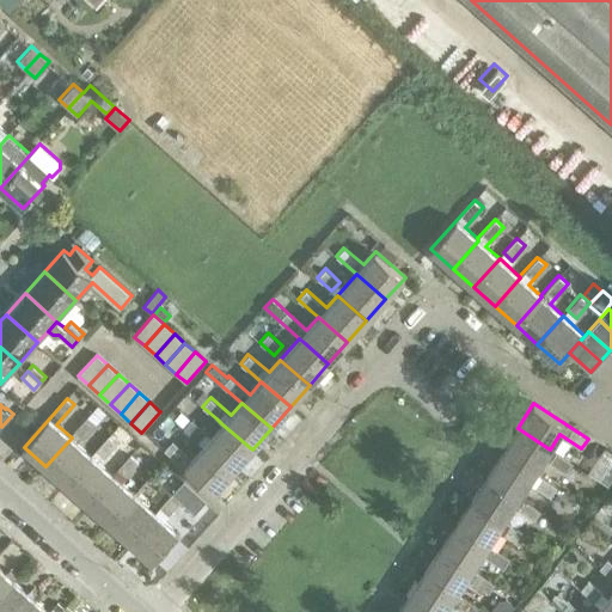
[(106,411),(97,404),(74,430),(83,438),(106,411)]
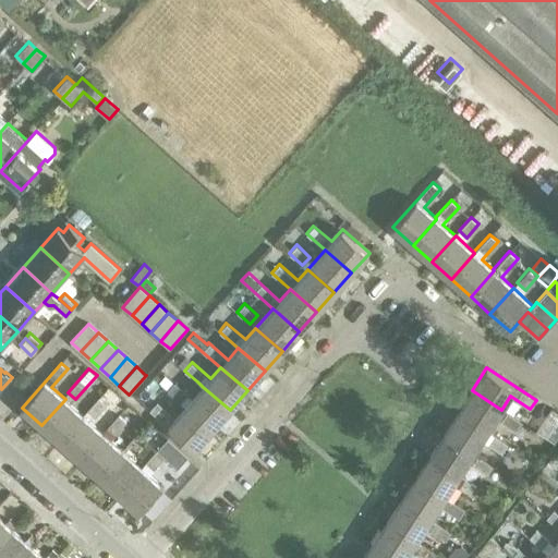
[(203,387),(193,398),(174,381),(167,390),(179,401),(185,407),(213,429),(230,410),(203,387)]
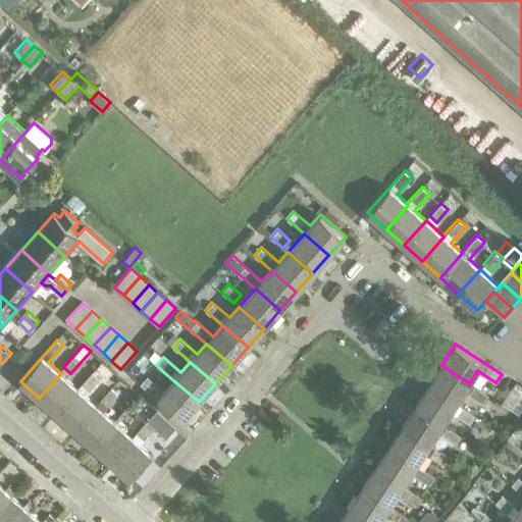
[(469,383),(441,365),(427,385),(456,404),(457,403),(469,383)]
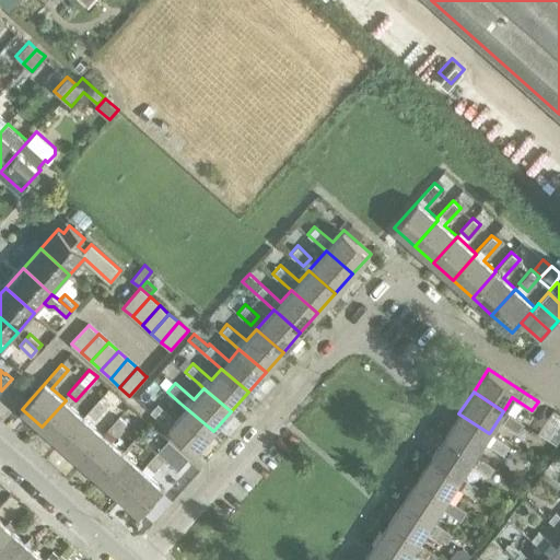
[(84,418),(61,444),(81,462),(104,435),(91,423),(107,405),(100,397),(82,416),(84,418)]
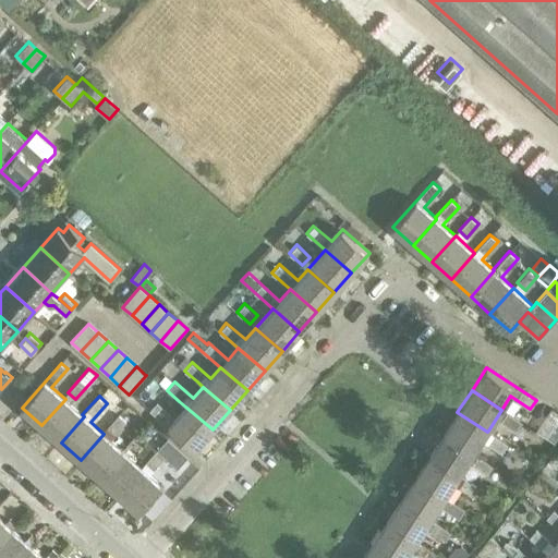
[(65,399),(41,425),(61,443),(84,416),(82,414),(65,399)]
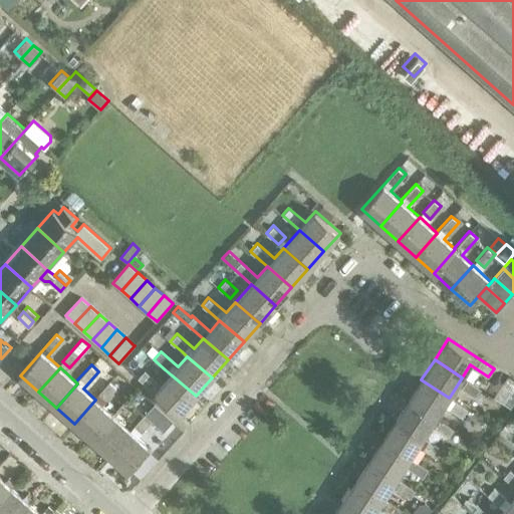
[(171,374),(162,384),(145,369),(138,377),(150,388),(155,393),(179,415),(196,396),(171,374)]
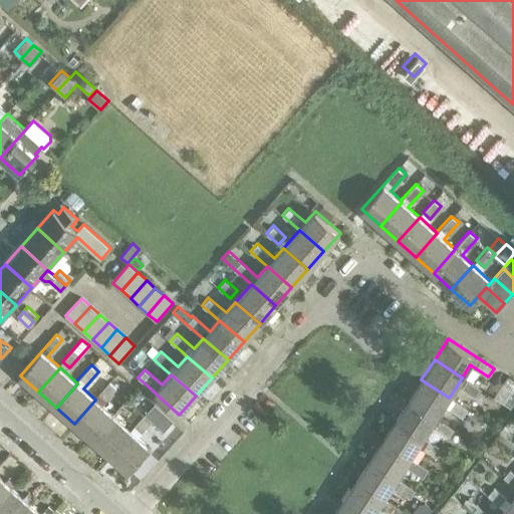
[(475,397),(481,388),(467,378),(461,388),(475,397)]
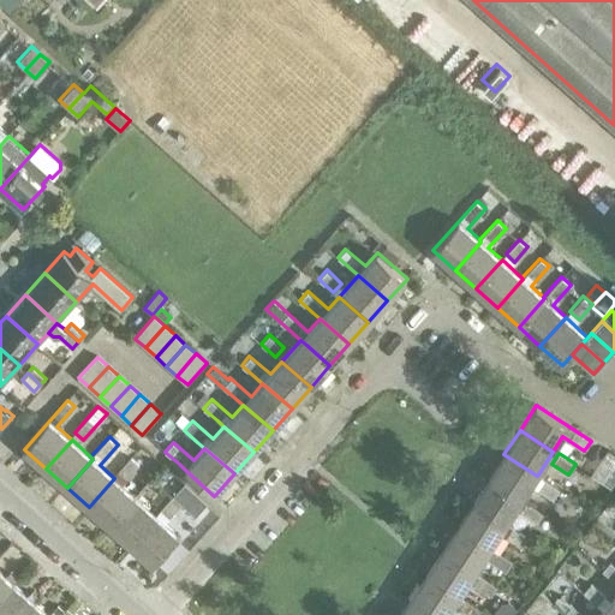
[(537,476),(503,454),(488,478),(521,500),(531,484),(553,499),(560,488),(544,478),(538,475),(537,476)]
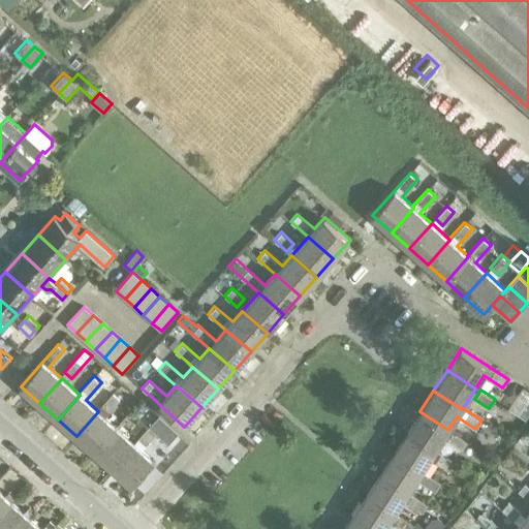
[(109,411),(120,399),(113,392),(101,405),(109,411)]
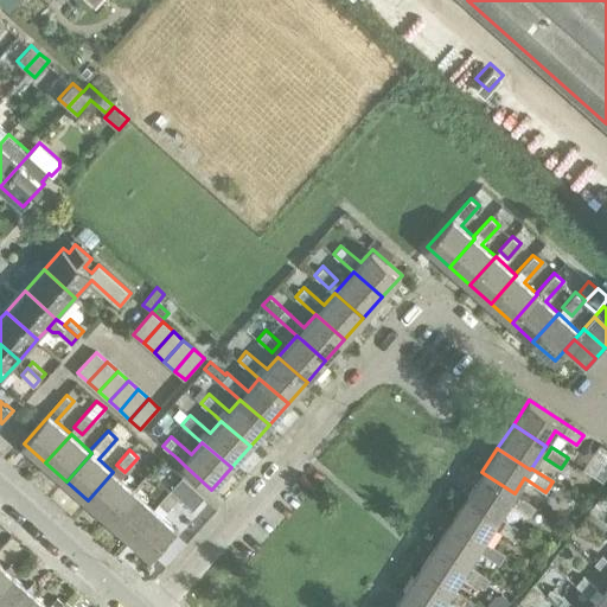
[(146,491),(159,477),(149,468),(138,484),(146,491)]
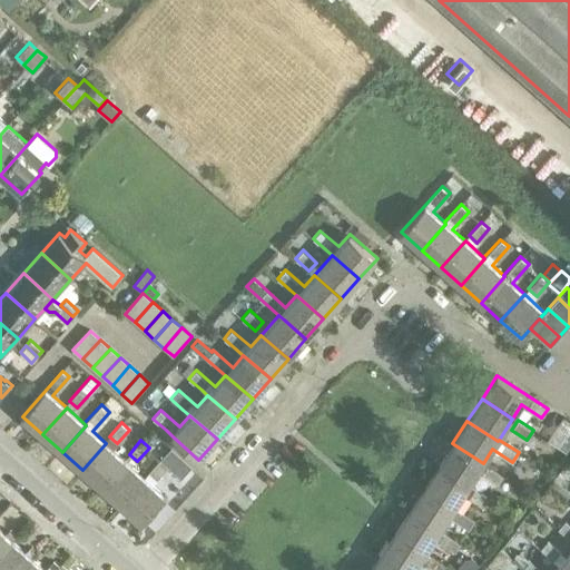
[(106,443),(82,470),(101,488),(126,461),(106,443)]
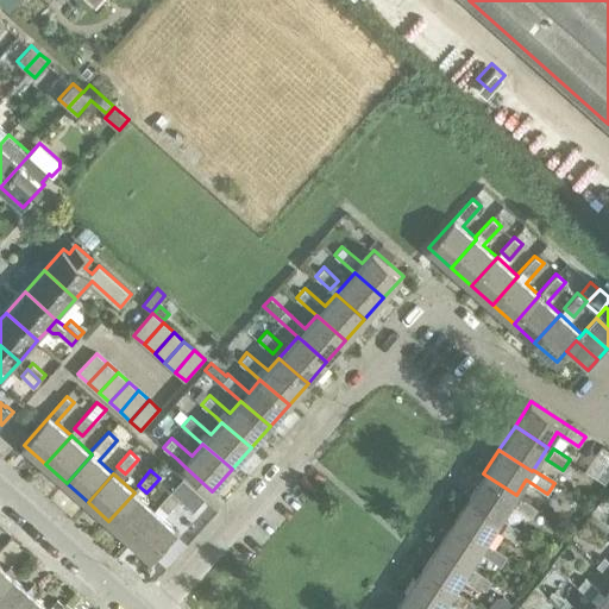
[(516,495),(483,473),(468,497),(501,519),(502,518),(516,495)]
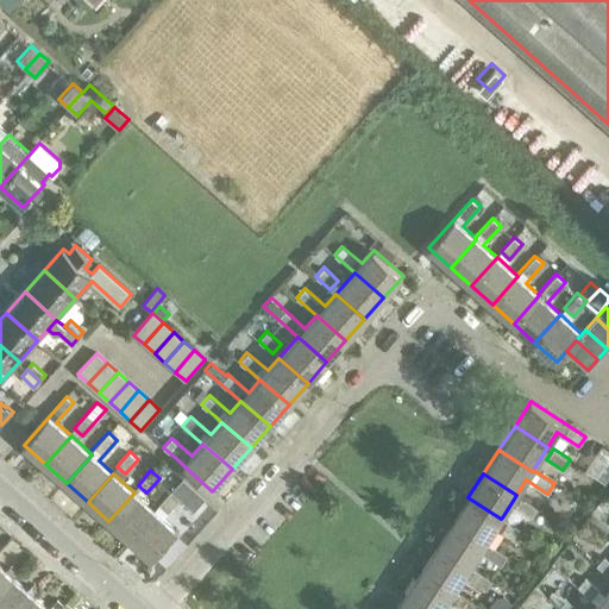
[(156,512),(130,540),(151,560),(177,532),(162,518),(180,498),(194,510),(206,497),(183,477),(154,510),(156,512)]
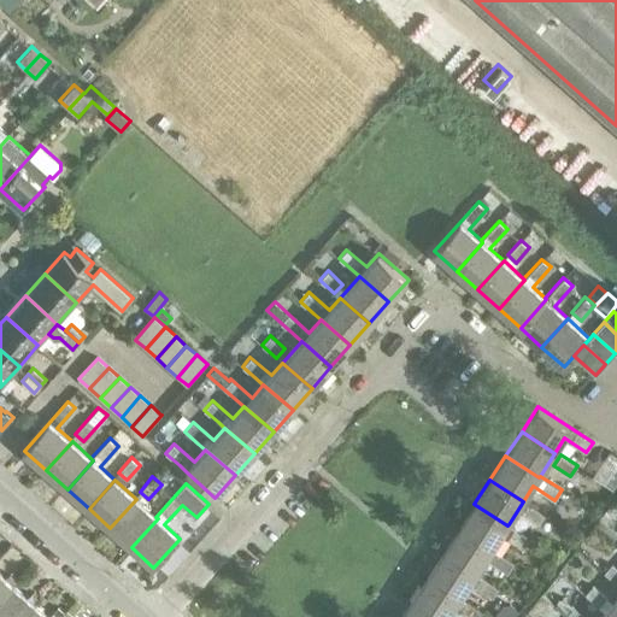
[(136,499),(110,528),(131,547),(158,518),(156,517),(136,499)]
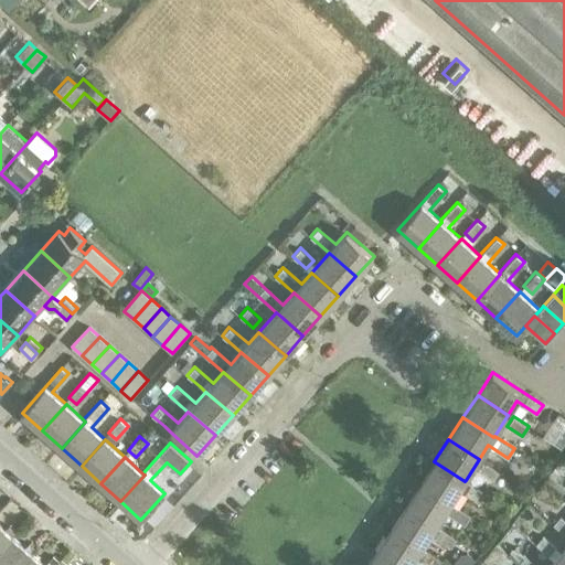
[(493,480),(500,471),(484,460),(478,470),(493,480)]
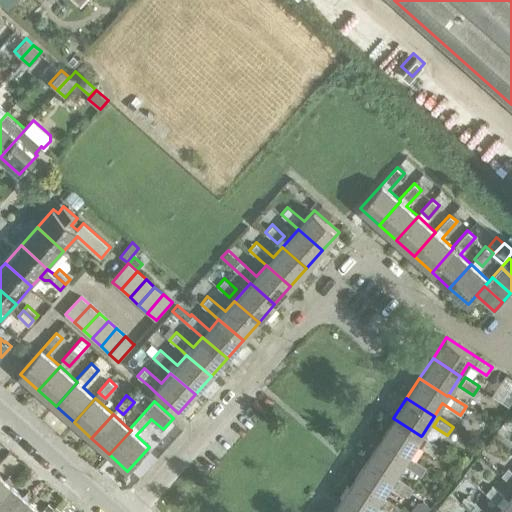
[(421,436),(393,418),(380,438),(408,456),(409,455),(416,443),(434,455),(439,447),(426,438),(422,435),(421,436)]
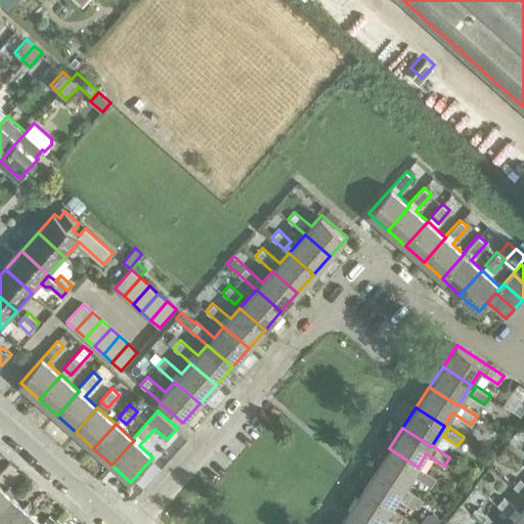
[(423,468),(419,466),(418,467),(389,448),(376,469),(404,487),(405,486),(412,474),(431,486),(436,477),(423,468)]
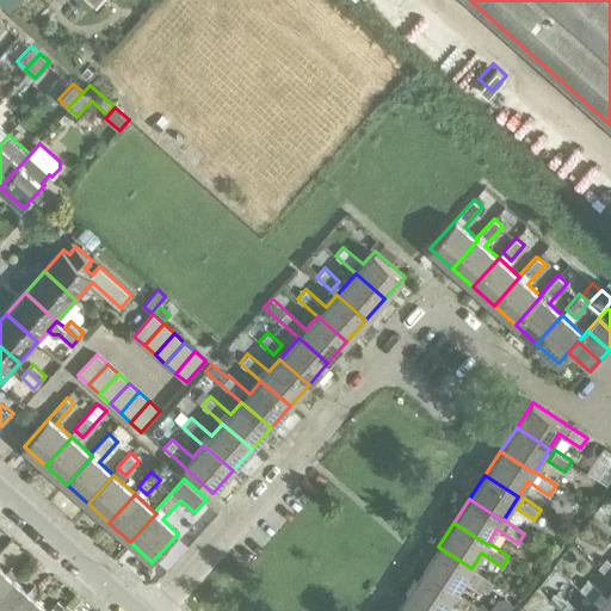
[(471,568),(438,547),(423,571),(456,592),(457,591),(466,578),(487,591),(493,580),(477,571),(473,567),(471,568)]
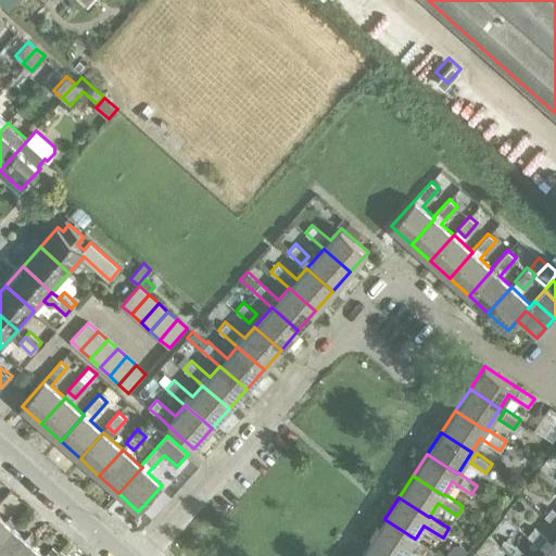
[(555,510),(552,507),(542,501),(536,506),(545,514),(544,515),(555,526),(555,510)]
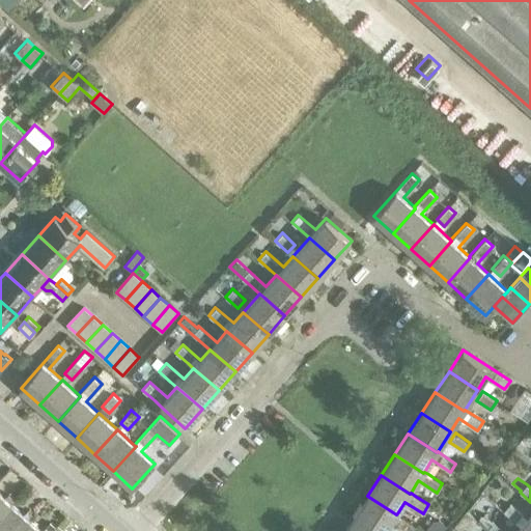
[(0,493),(0,518),(12,504),(11,503),(15,499),(9,495),(6,499),(0,493)]
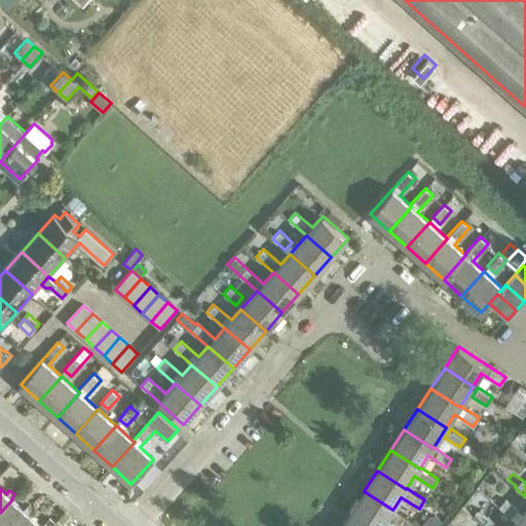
[(516,521),(523,513),(495,489),(489,496),(499,504),(498,505),(516,521)]
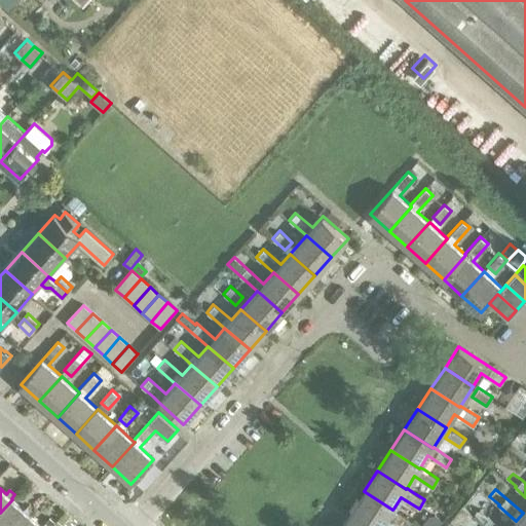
[(392,510),(364,491),(350,512),(372,525),(381,525),(387,518),(400,525),(407,525),(411,521),(398,512),(393,509),(392,510)]
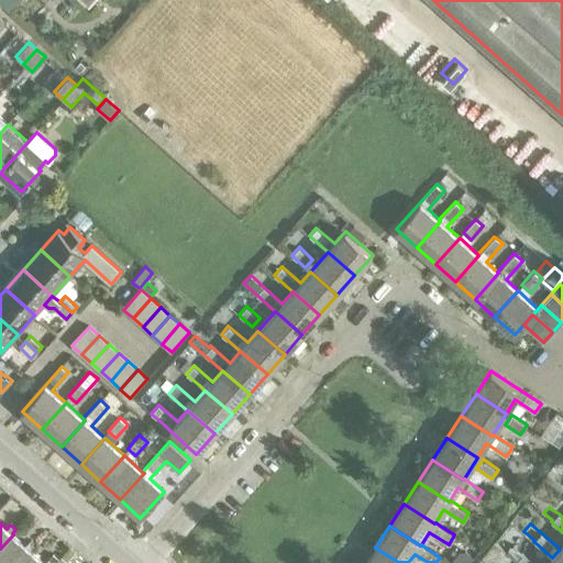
[(13,534),(0,549),(0,562),(22,562),(33,552),(33,551),(36,548),(30,542),(26,545),(13,534)]
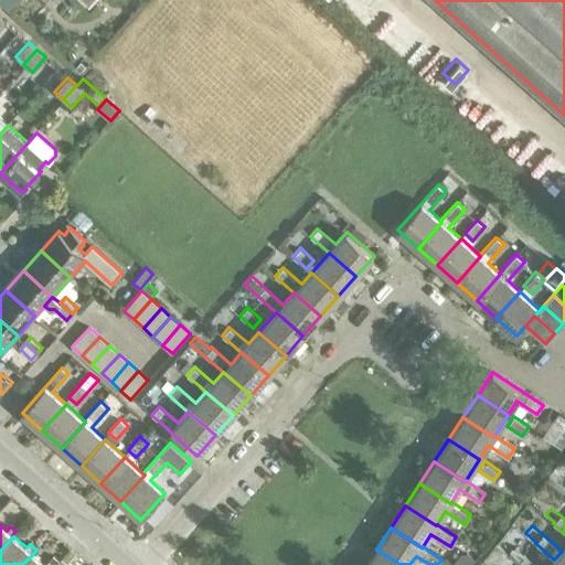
[(497,545),(480,564),(481,564),(513,564),(516,562),(497,545)]
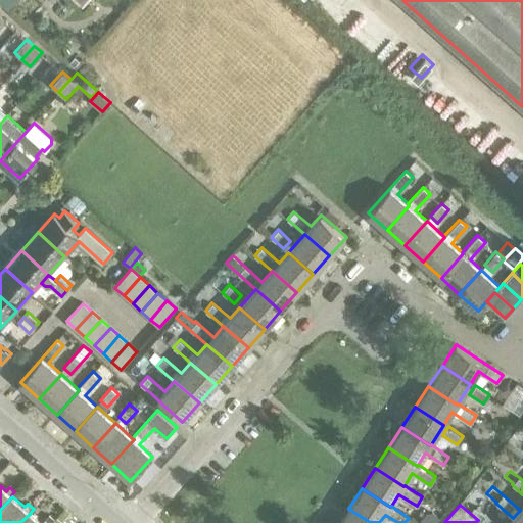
[(517,522),(513,519),(508,522),(496,522),(477,505),(470,513),(481,522),(517,522)]
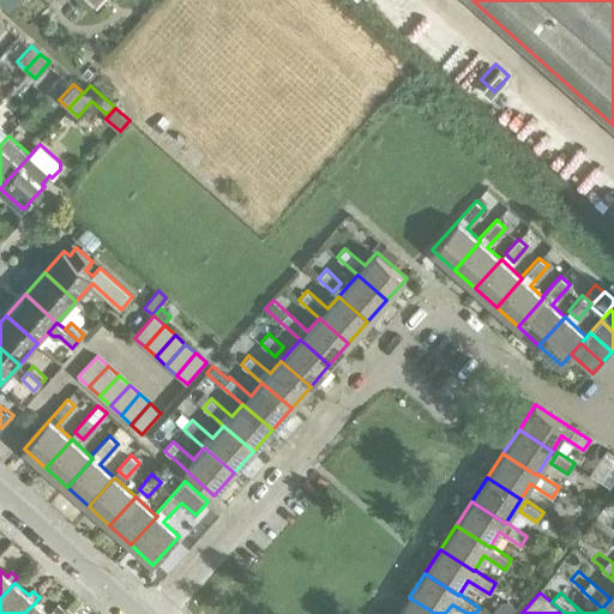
[(602,608),(602,609),(607,613),(613,613),(613,594),(611,599),(602,608)]
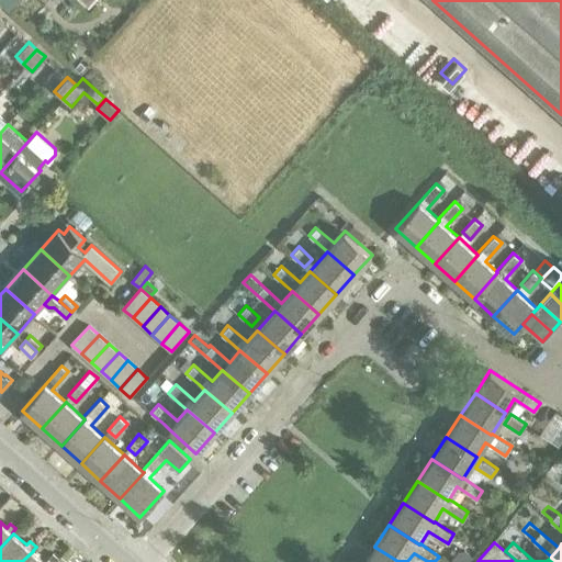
[(397,561),(374,547),(364,561),(397,561)]
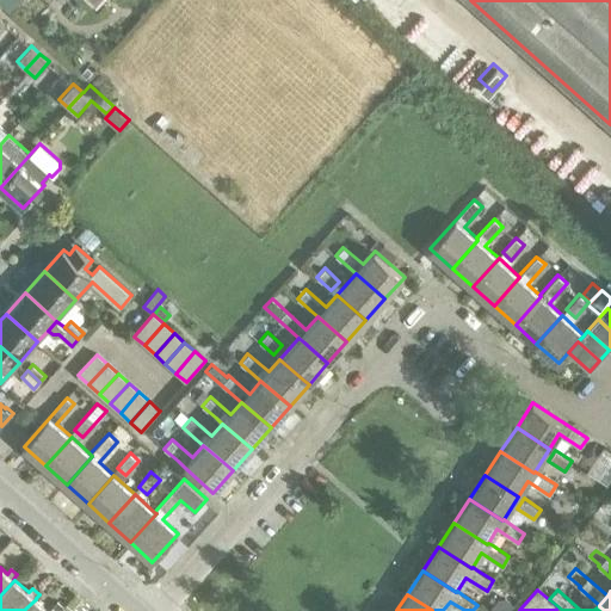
[(491,609),(491,610),(510,610),(514,605),(505,598),(498,599),(491,609)]
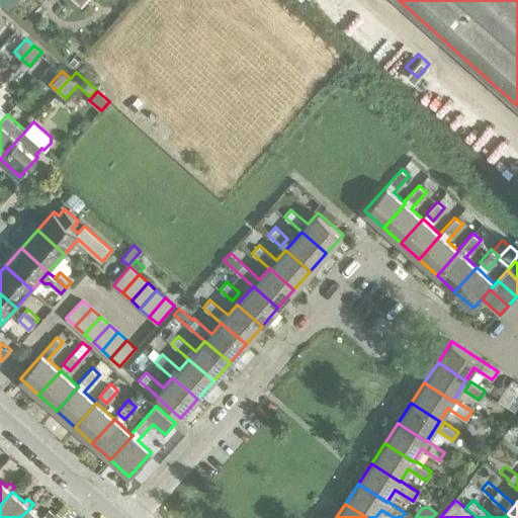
[(41,517),(30,508),(20,517),(49,517),(46,515),(42,517),(41,517)]
